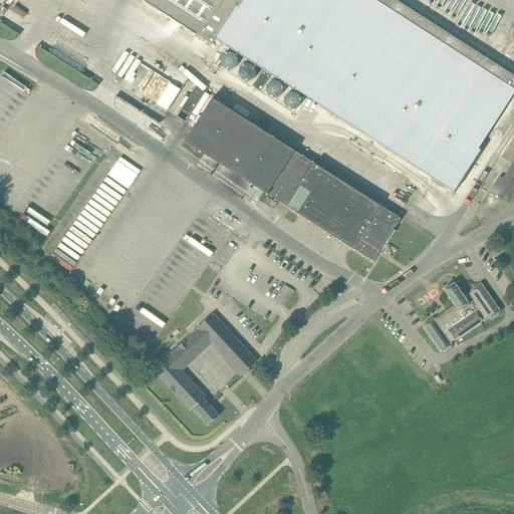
[(143,0),(212,44),(216,38),(333,112),(456,191),(481,151),(478,149),(513,92),(513,75),(396,0),(143,0)]
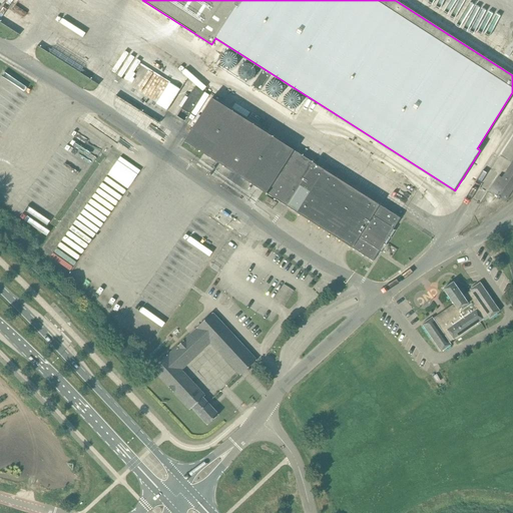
[(252,86),(261,90),(270,75),(263,70),(252,86)]
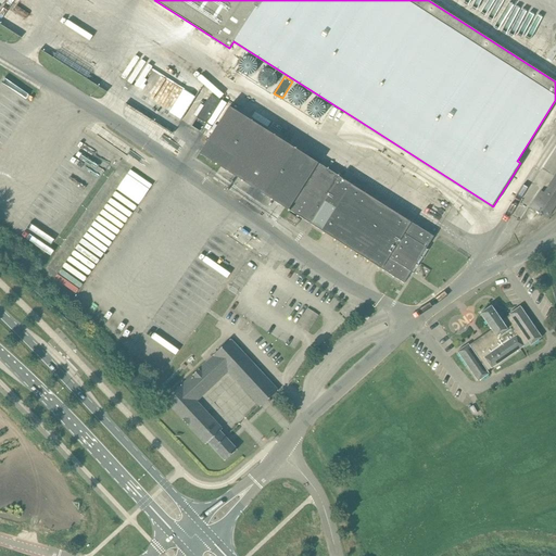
[(207,124),(222,100),(212,95),(203,108),(201,106),(196,116),(207,124)]
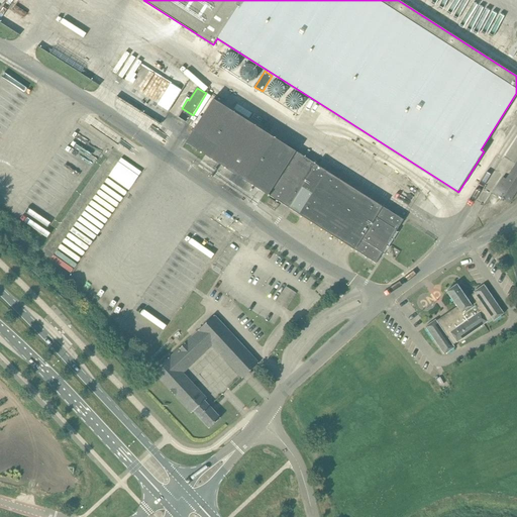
[(186,142),(355,250),(376,264),(404,220),(395,214),(316,167),(213,100),(186,142)]
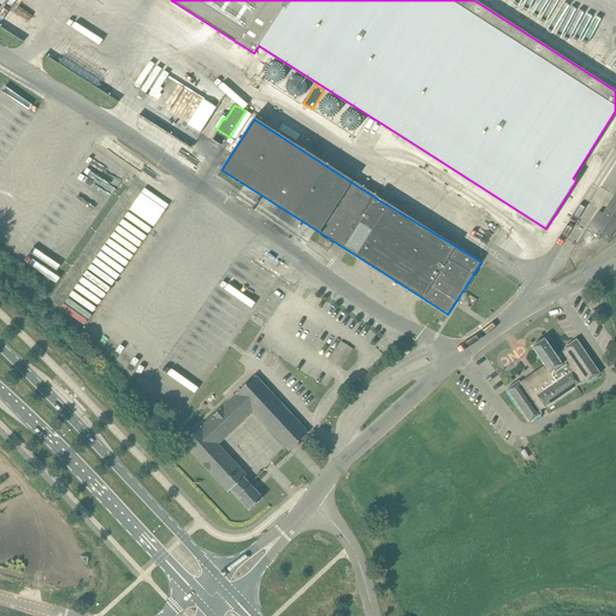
[(138,185),(81,284),(84,286),(82,291),(86,292),(83,296),(101,307),(164,200),(138,185)]
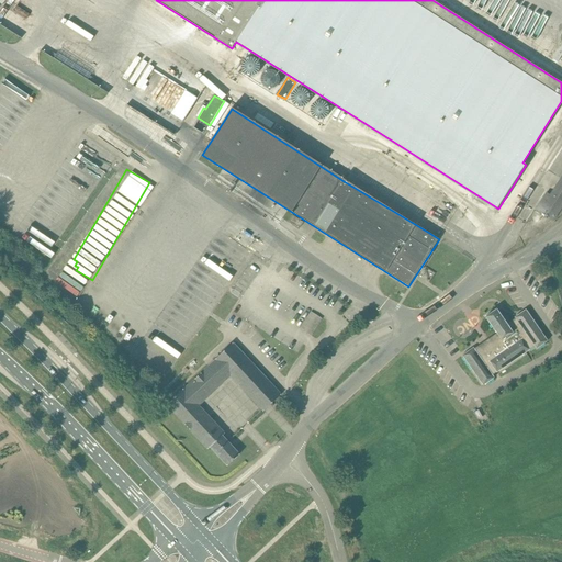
[(544,195),(536,210),(553,221),(561,206),(561,177),(549,198),(544,195)]
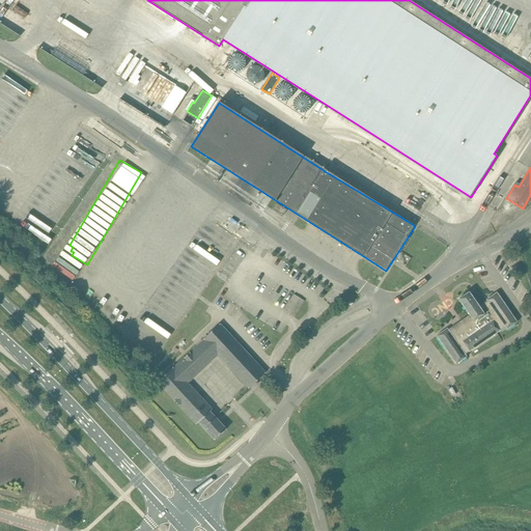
[(287,210),(277,203),(274,208),(284,216),(287,210)]
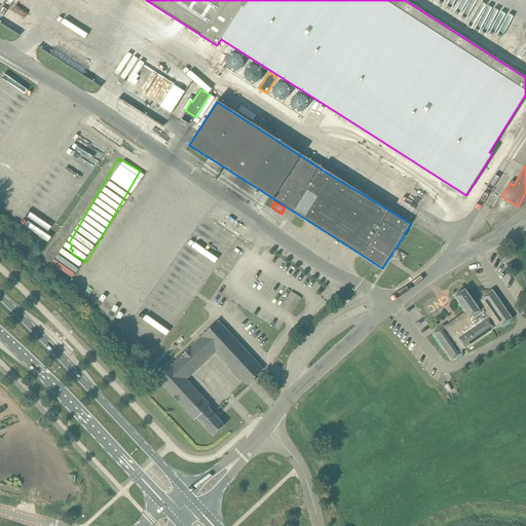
[(502,327),(513,320),(492,290),(482,297),(483,298),(476,304),(465,289),(455,296),(465,312),(459,316),(459,320),(458,320),(454,323),(446,329),(444,325),(433,333),(452,361),(463,353),(461,350),(500,324),(502,327)]
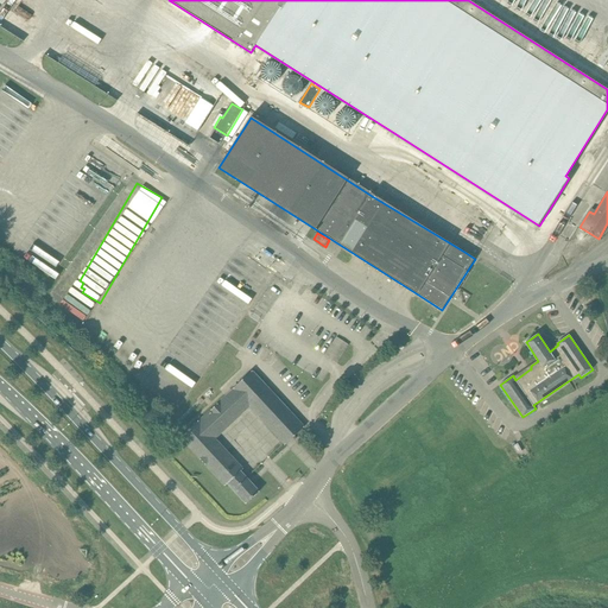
[(325,355),(337,363),(349,344),(336,337),(325,355)]
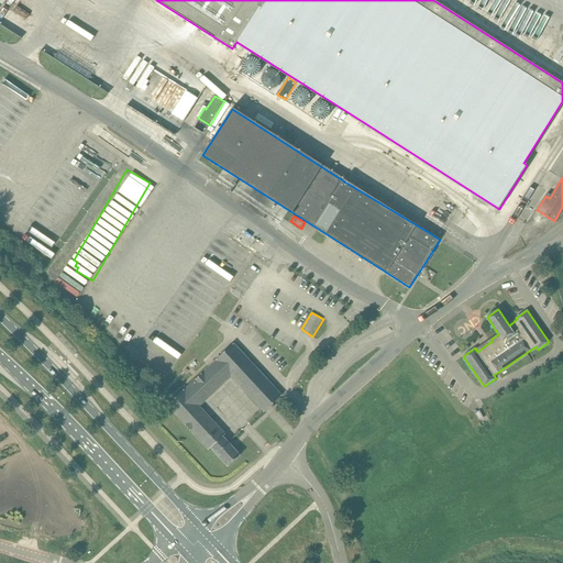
[(147,343),(144,349),(170,363),(173,357),(147,343)]
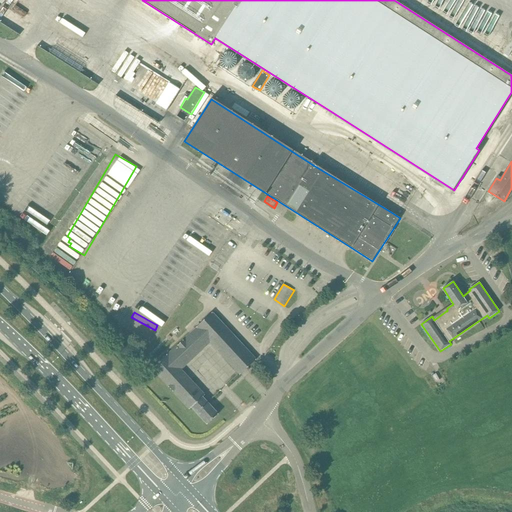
[(213,313),(152,369),(190,409),(192,407),(208,424),(219,414),(203,397),(205,395),(181,370),(210,343),(240,374),(239,375),(240,375),(256,360),(213,313)]
